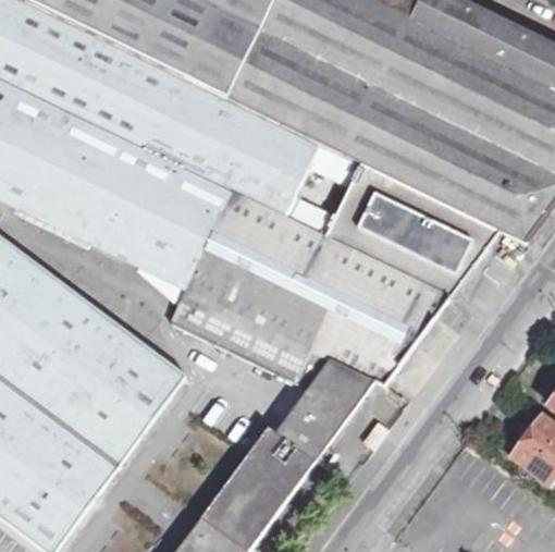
[(500,229),(28,0),(0,0),(0,78),(449,295),(475,262),(500,229)]
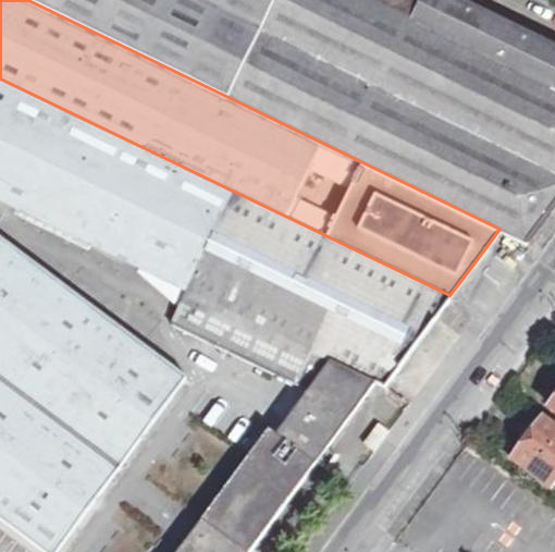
[(554,43),(466,0),(28,0),(500,229),(526,242),(554,200),(554,43)]
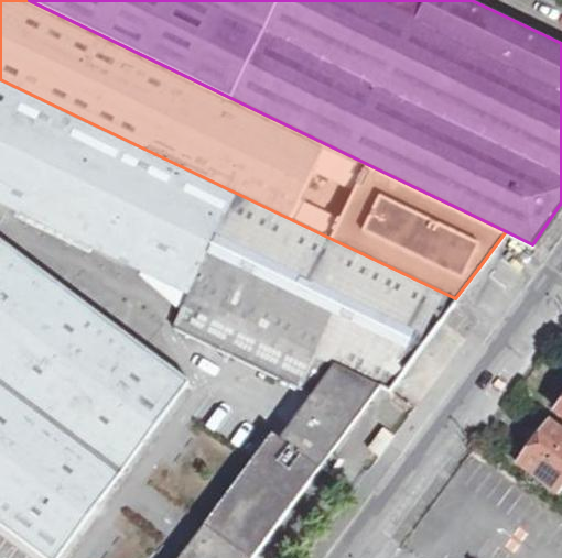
[(455,298),(0,79),(0,201),(191,295),(173,327),(311,393),(333,362),(379,382),(389,387),(455,298)]
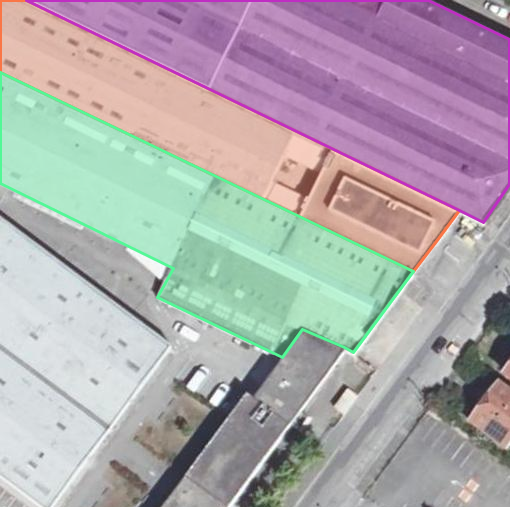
[(53,506),(173,344),(0,227),(0,471),(47,506),(53,506)]
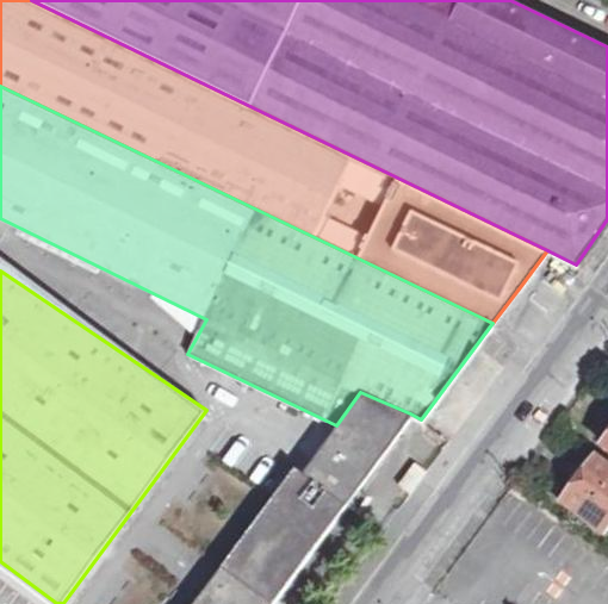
[(295,465),(192,603),(270,603),(346,502),(353,508),(365,492),(357,486),(410,413),(360,392),(336,425),(302,469),(295,465)]
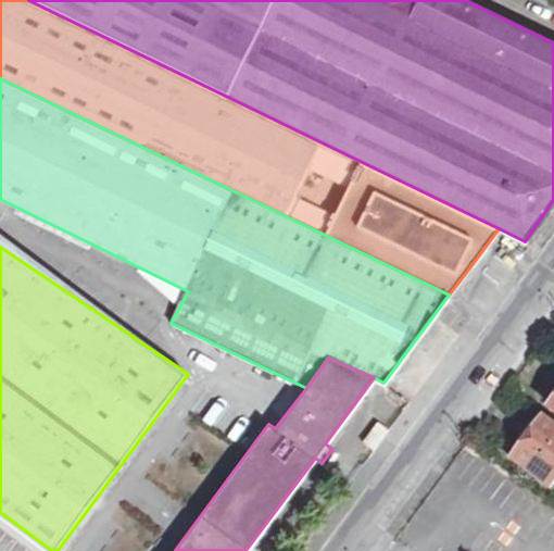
[(511,453),(550,483),(553,476),(553,421),(541,412),(511,453)]
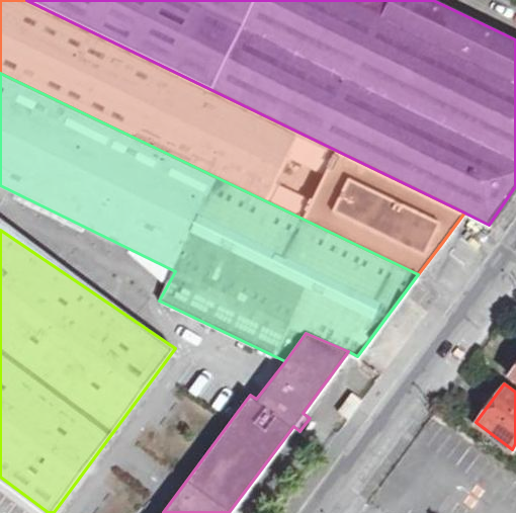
[(361,398),(350,389),(336,408),(347,416),(361,398)]
